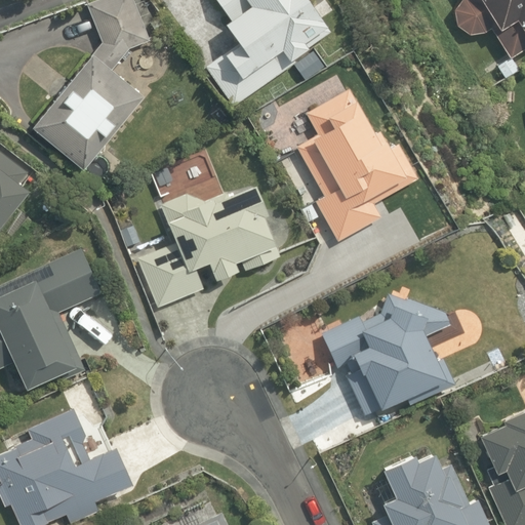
[(82,167),(142,93),(111,68),(127,47),(149,38),(132,0),(92,0),(86,3),(101,42),(32,126),(82,167)]
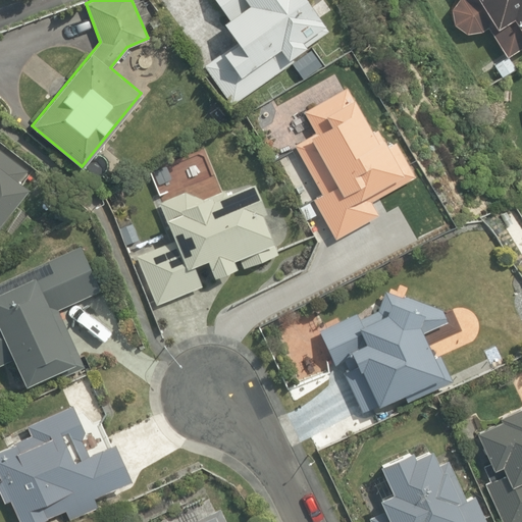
[(204,65),(231,103),(291,61),(289,58),(326,32),(316,17),(320,15),(308,0),(213,0),(227,18),(223,21),(238,41),(204,65)]
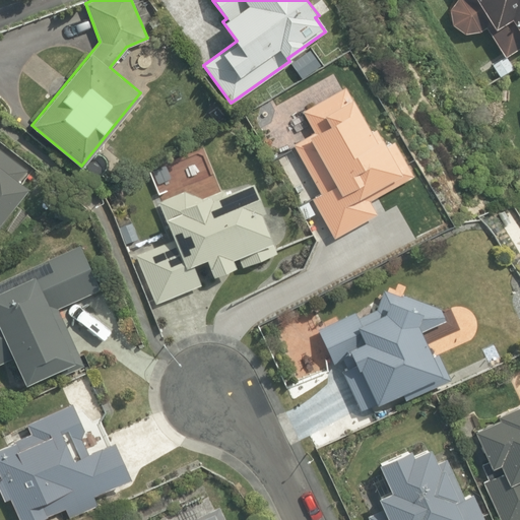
[(519,0),(455,0),(449,9),(451,25),(463,34),(477,30),(485,26),(505,57),(519,48),(519,0)]
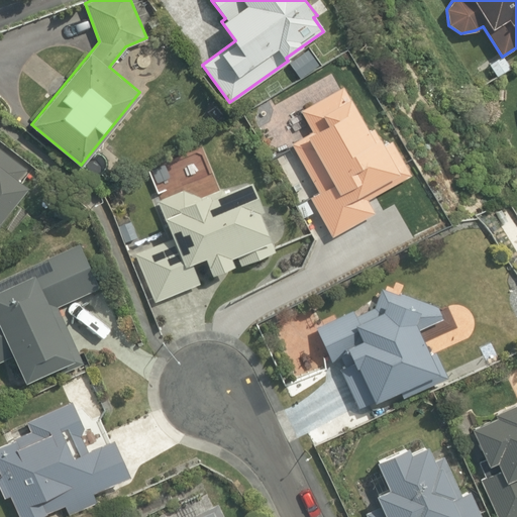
[(516,75),(510,65),(496,74),(504,86),(516,77),(516,75)]
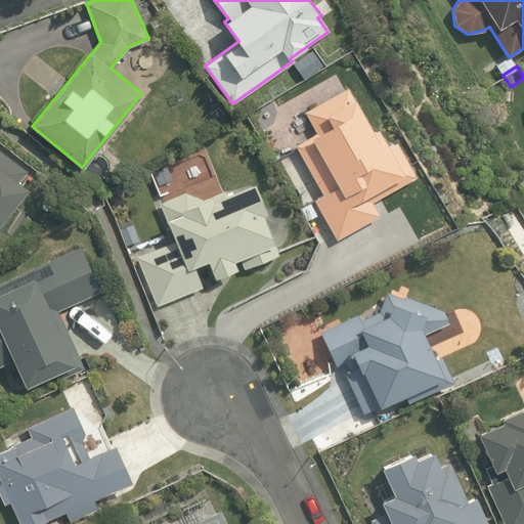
[(313,201),(336,241),(379,216),(372,203),(415,178),(395,143),(390,146),(386,138),(381,142),(375,131),(374,131),(355,99),(351,101),(345,89),(304,112),(315,134),(294,145),(321,195),(313,201)]
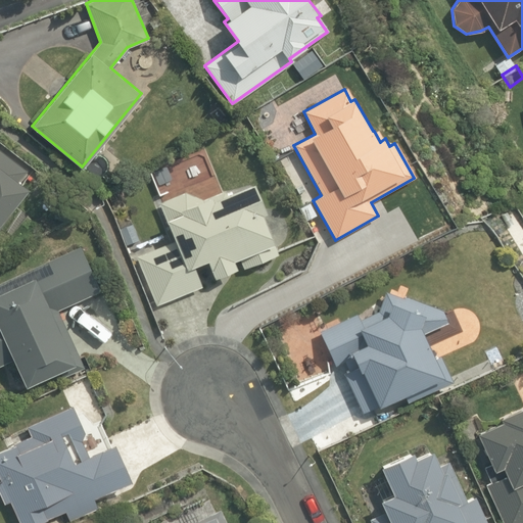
[(0,148),(0,224),(29,186),(18,178),(26,169),(0,148)]
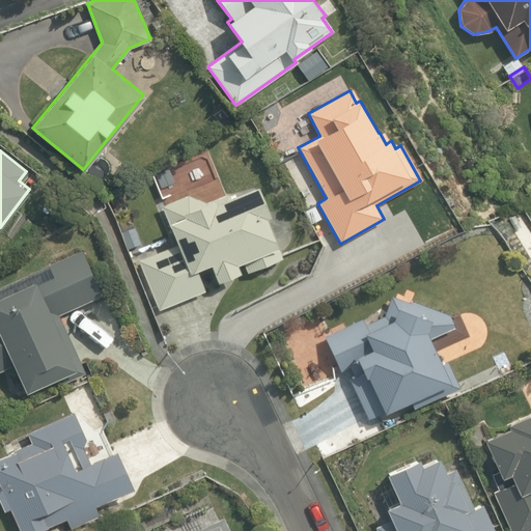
[(138,259),(159,310),(206,290),(199,271),(212,267),(218,282),(241,273),(236,263),(243,261),(248,273),(282,258),(264,217),(270,215),(257,185),(204,206),(198,190),(161,205),(177,244),(138,259)]
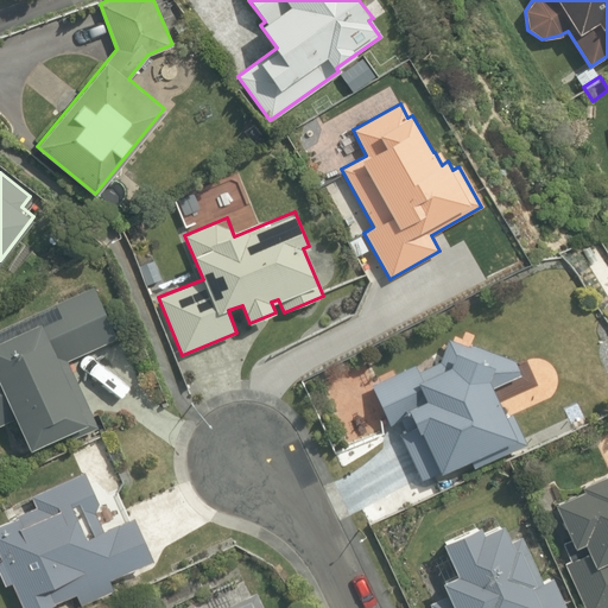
[(162,282),(154,263),(140,268),(149,287),(162,282)]
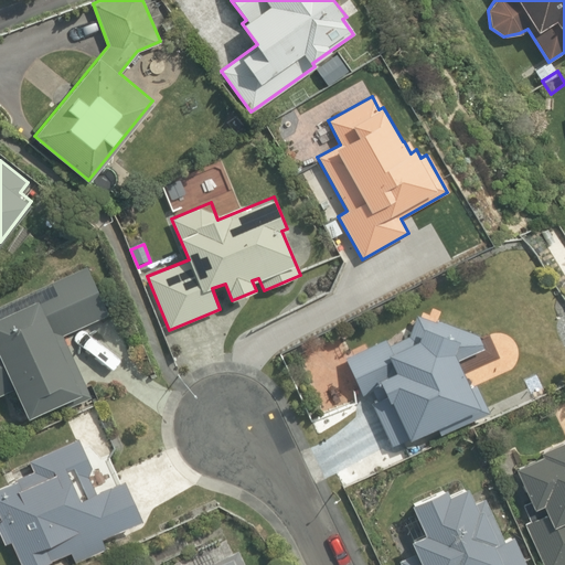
[(0,394),(16,388),(28,416),(62,401),(65,408),(89,397),(62,337),(108,316),(86,266),(0,305),(0,394)]
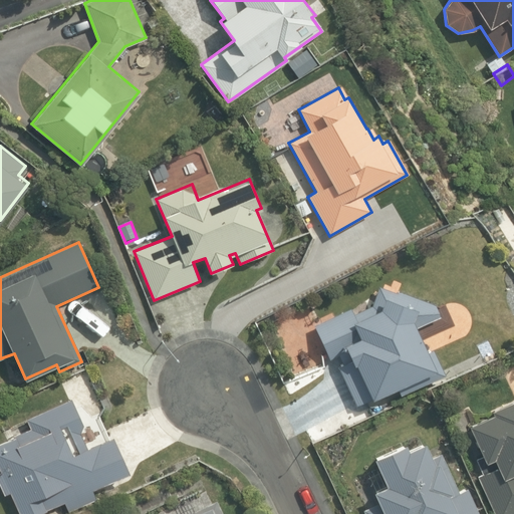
[(338,365),(356,405),(396,388),(399,396),(444,375),(432,349),(429,350),(418,325),(439,316),(433,304),(378,286),(370,306),(353,314),(350,308),(313,324),(328,359),(348,350),(352,359),(338,365)]
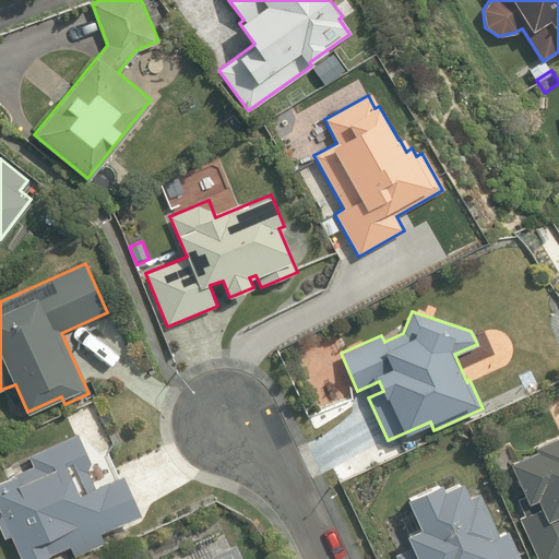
[(78,433),(30,452),(35,467),(0,480),(0,513),(1,516),(0,515),(0,543),(13,538),(21,558),(46,558),(70,549),(73,558),(83,558),(113,548),(106,533),(144,519),(129,479),(99,490),(78,433)]
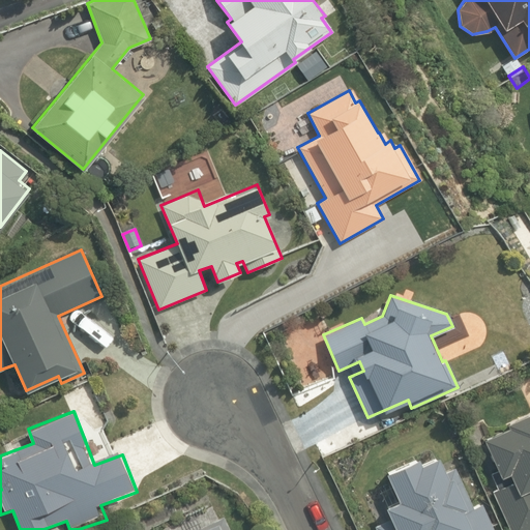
[(529,529),(529,416),(487,433),(505,481),(491,488),(505,529),(529,529)]
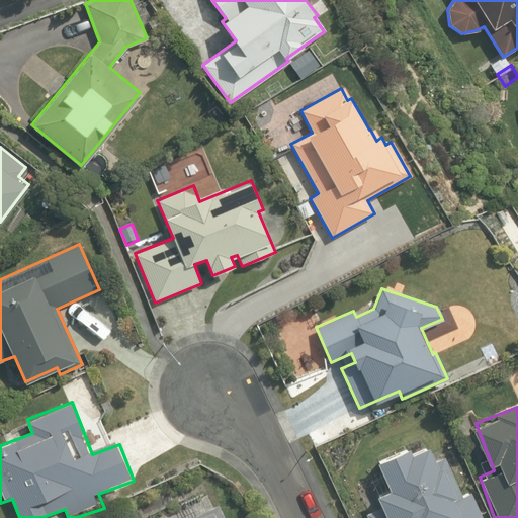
[(460,493),(444,454),(437,437),(376,462),(387,490),(374,496),(381,514),(371,517),(483,517),(470,489),(460,493)]
